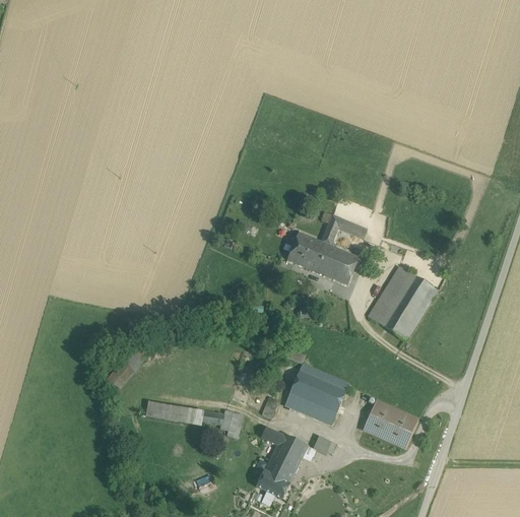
[(333,214),(322,241),(324,242),(331,245),(338,228),(364,238),(368,229),(333,214)]
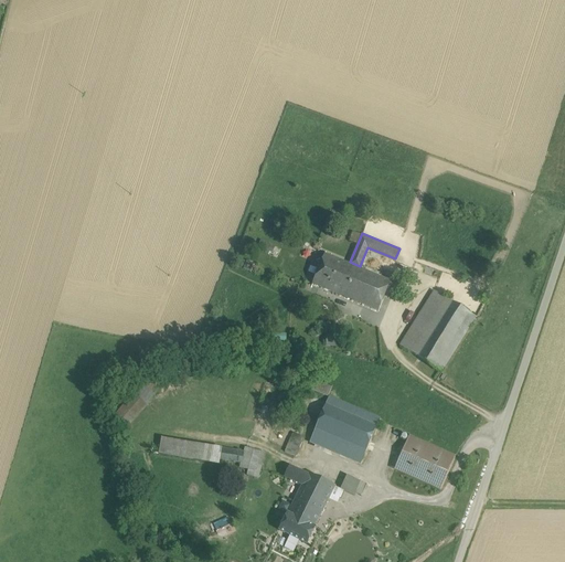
[(270,255),(275,243),(260,237),(255,248),(270,255)]
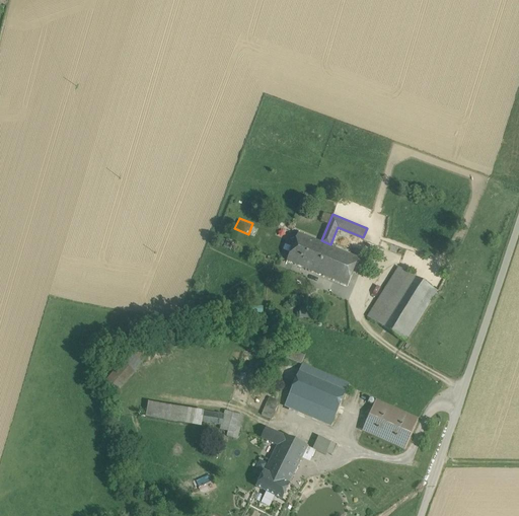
[(321,240),(298,231),(287,259),(312,270),(323,241),(321,240)]
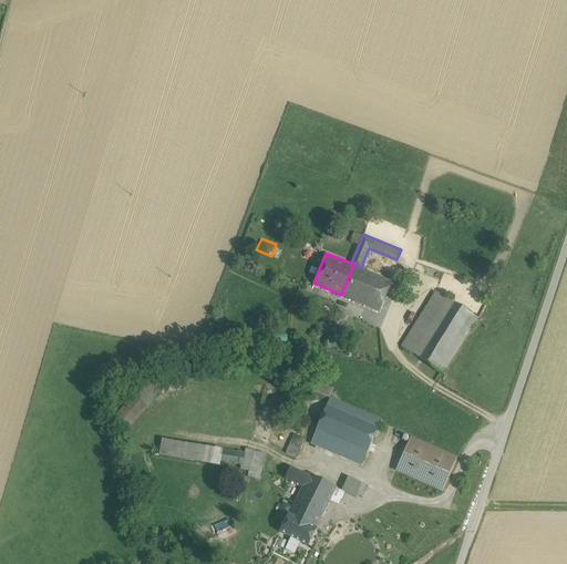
[(394,268),(397,260),(382,255),(380,263),(394,268)]
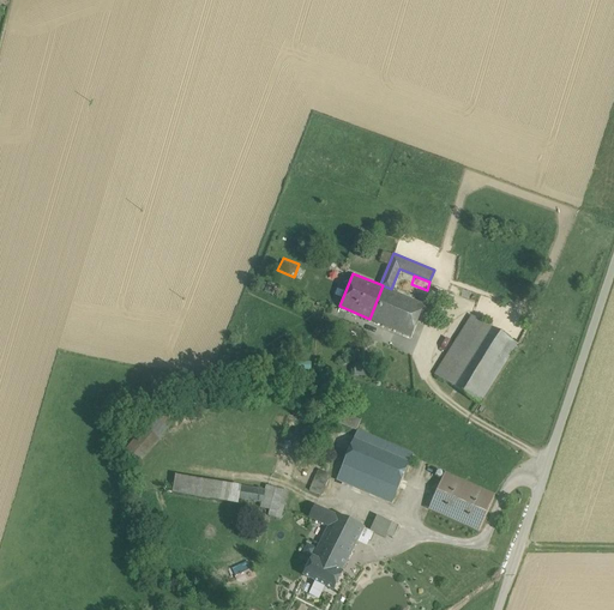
[(275,288),(266,284),(264,291),(272,295),(275,288)]
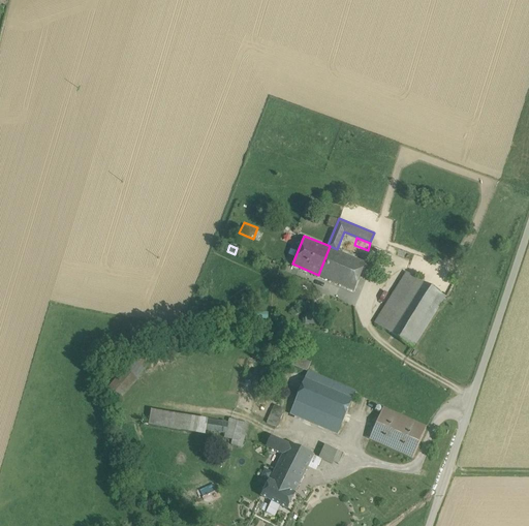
[(336,282),(348,254),(337,249),(330,246),(318,275),(336,282)]
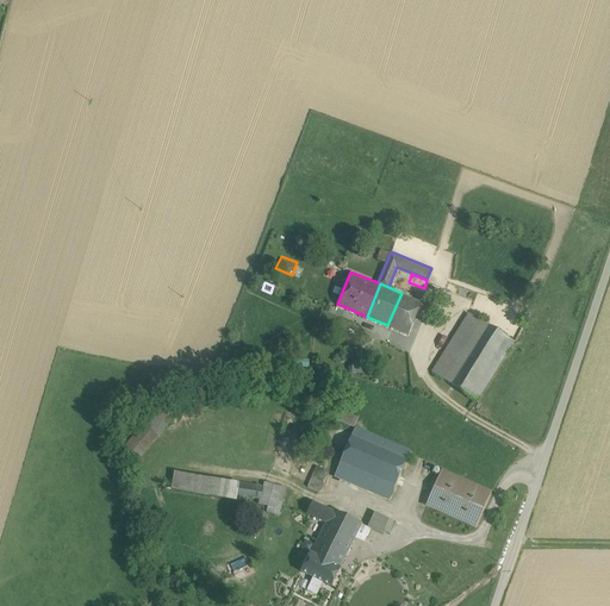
[(402,293),(387,325),(408,333),(422,301),(402,293)]
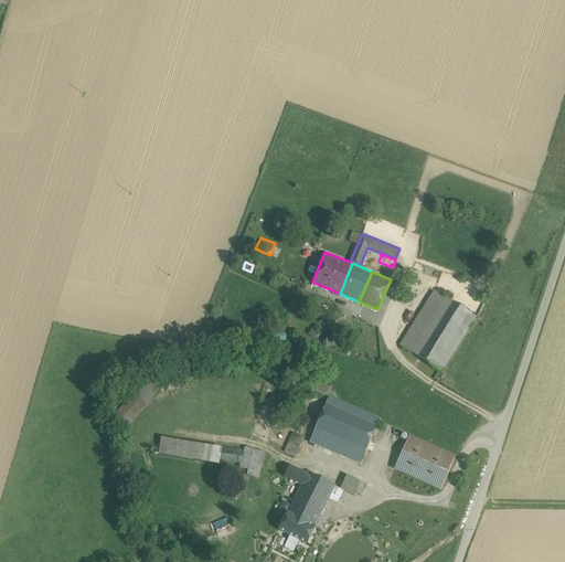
[(435,288),(400,343),(412,351),(447,296),(435,288)]
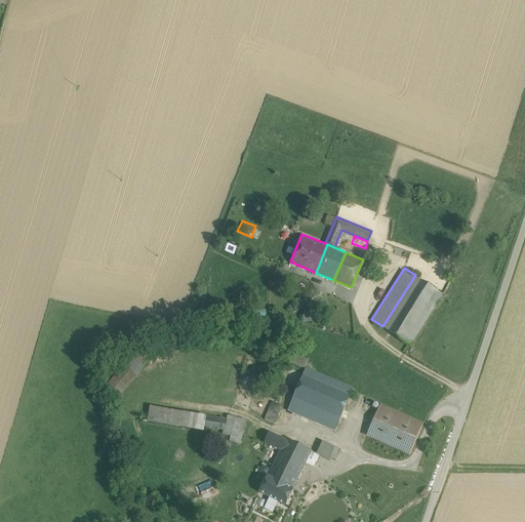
[(415,275),(382,326),(410,344),(442,292),(415,275)]
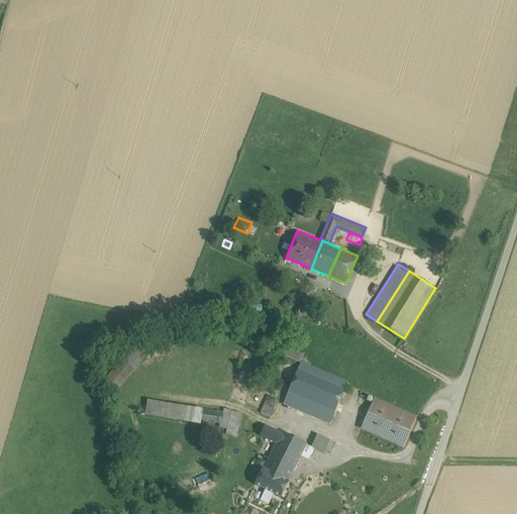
[(314,307),(299,305),(298,315),(313,316),(313,312),(314,307)]
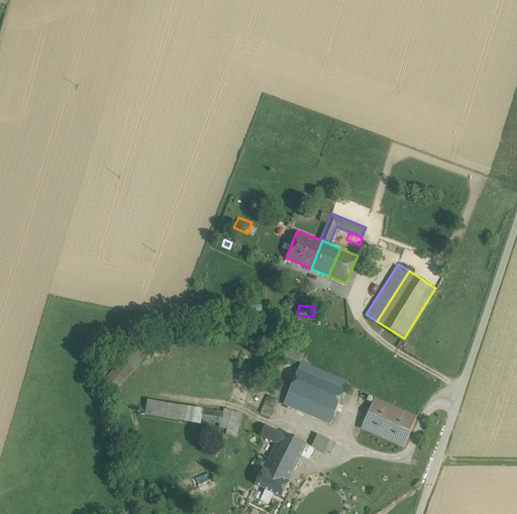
[(304,351),(288,345),(285,354),(300,361),(304,351)]
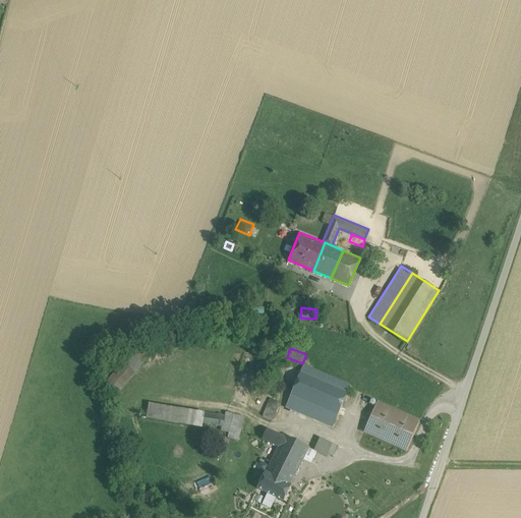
[(131,352),(107,380),(118,389),(142,361),(131,352)]
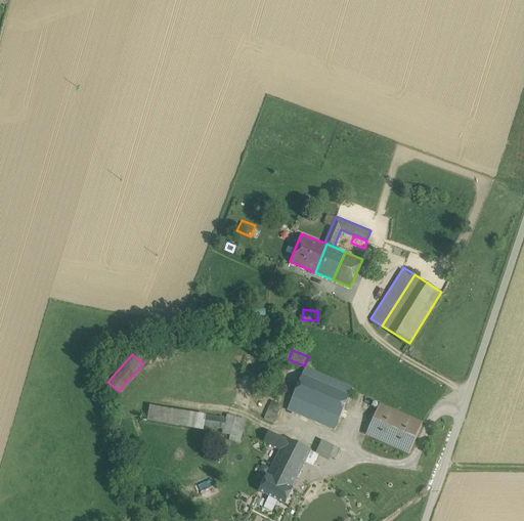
[(352,386),(305,366),(288,406),(295,410),(299,399),(332,414),(326,424),(335,428),(352,386)]
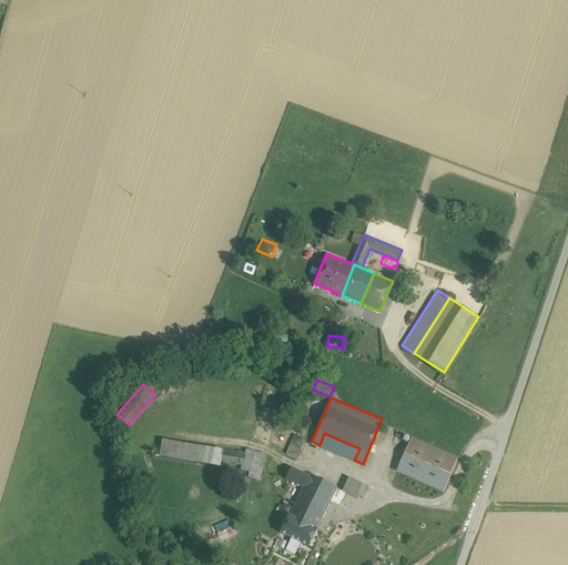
[(304,436),(296,433),(294,439),(292,437),(286,452),(297,456),(303,442),(302,442),(304,436)]
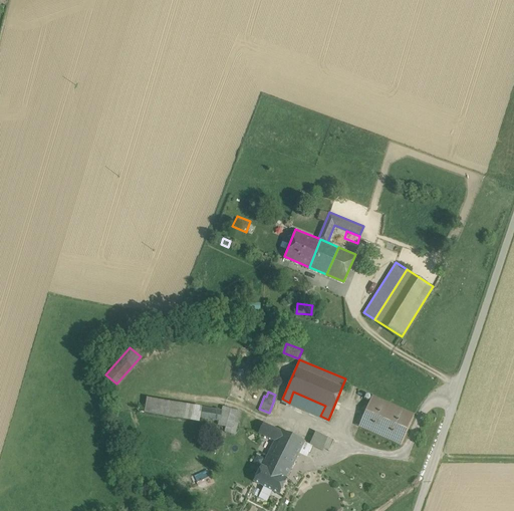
[(325,406),(293,392),(289,403),(320,416),(325,406)]
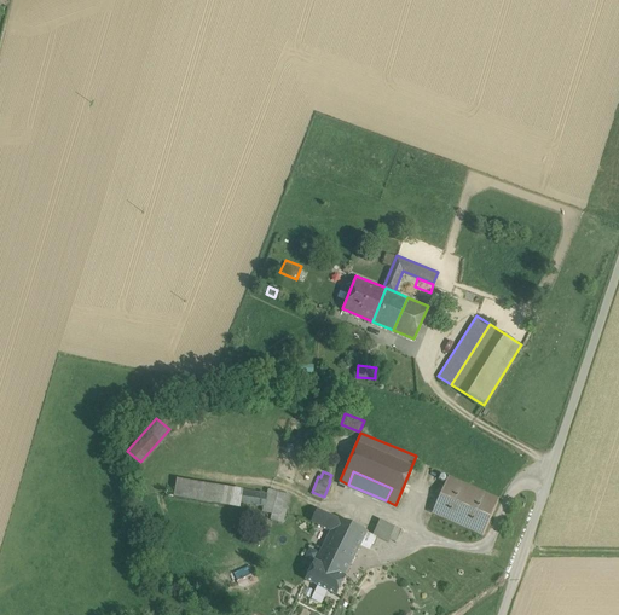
[(498,497),(447,475),(432,510),(482,533),(498,497)]
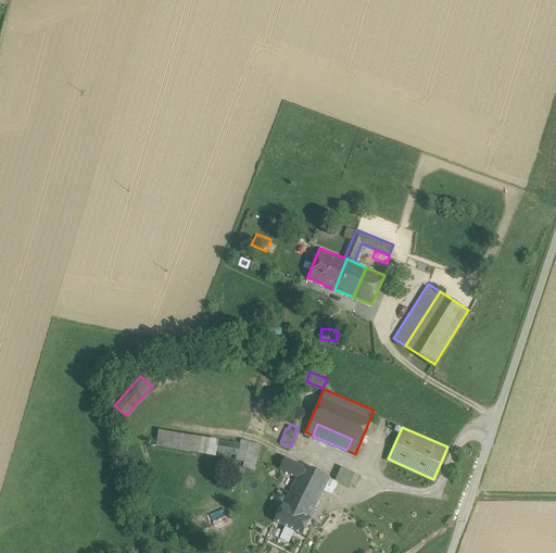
[(218,438),(160,428),(156,443),(215,453),(216,449),(218,438)]
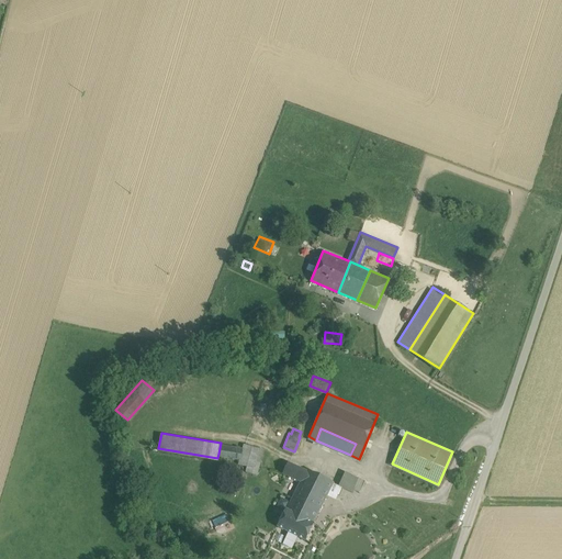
[(242,447),(221,443),(218,454),(240,458),(242,447)]
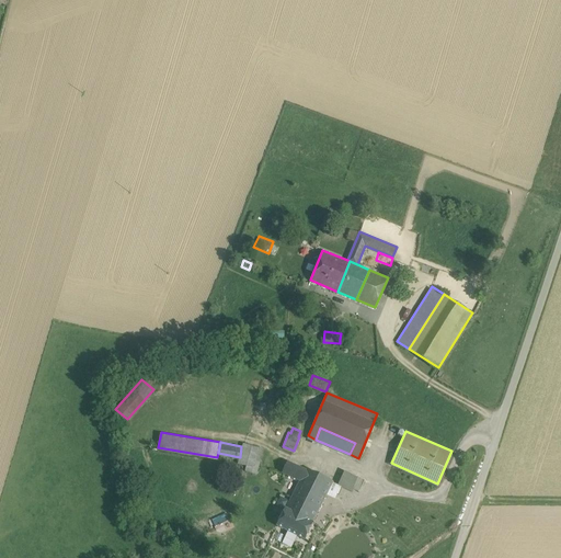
[(263,447),(244,442),(239,462),(247,464),(244,469),(256,471),(263,447)]
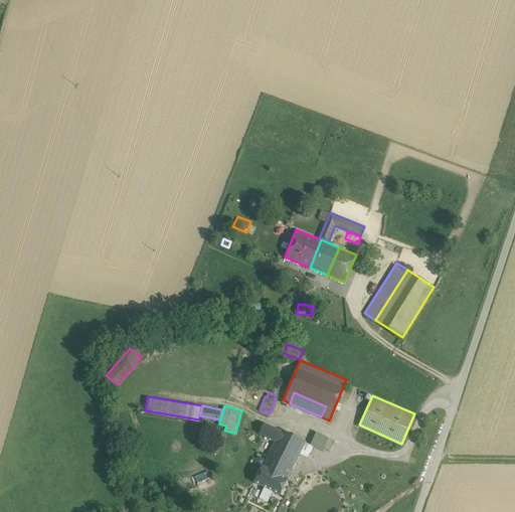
[(305,441),(264,422),(259,432),(276,440),(269,454),(293,466),(300,452),(302,448),(305,441)]
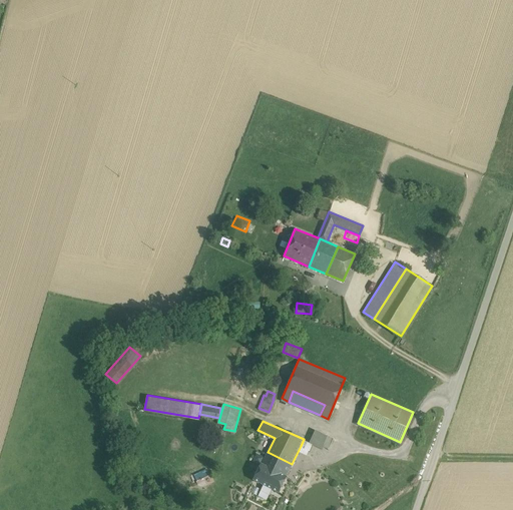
[(327,434),(315,429),(310,442),(314,443),(314,444),(321,447),(322,445),(327,434)]
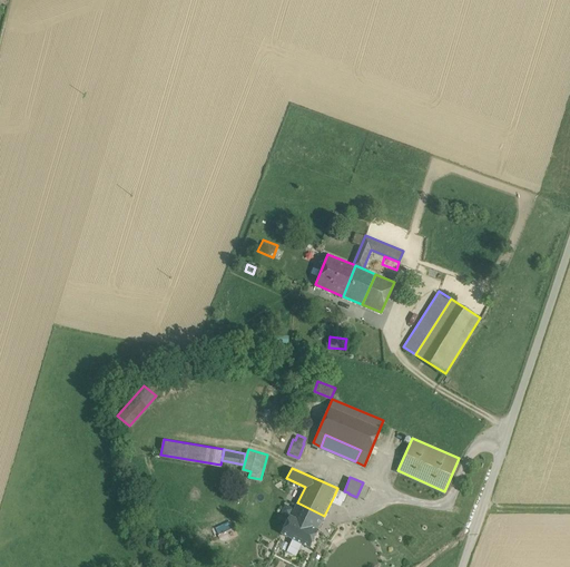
[(370,486),(363,482),(357,495),(364,498),(370,486)]
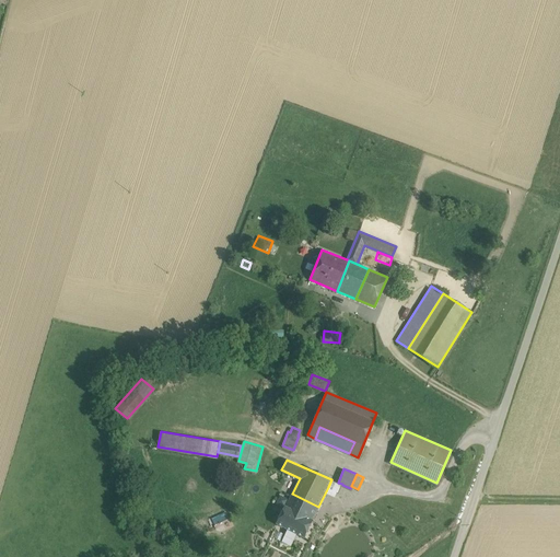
[(338,483),(331,479),(328,487),(337,490),(339,491),(342,485),(342,484),(338,483)]
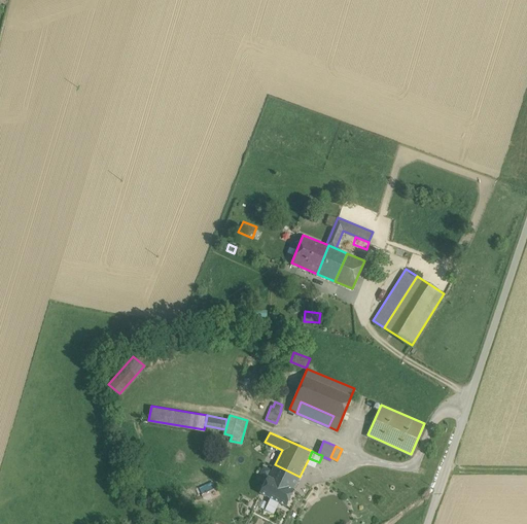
[(300,477),(275,464),(269,477),(269,476),(260,492),(286,504),(294,489),(293,489),(300,477)]
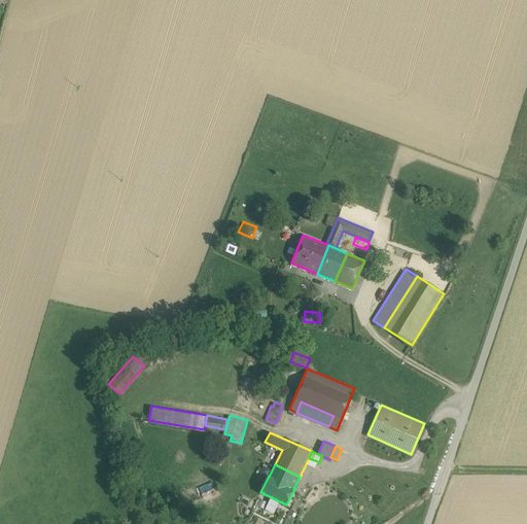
All buildings are outlined.
